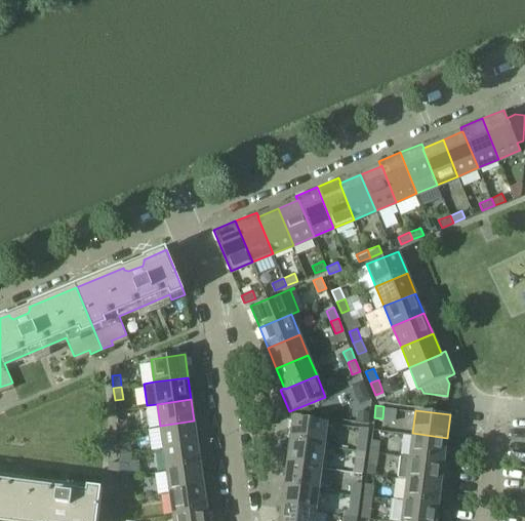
[(327,422),(293,417),(290,441),(324,445),(327,422)]
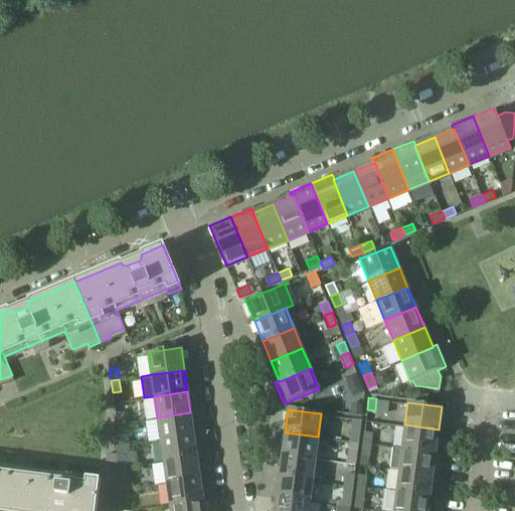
[(124,410),(116,411),(118,423),(126,421),(124,410)]
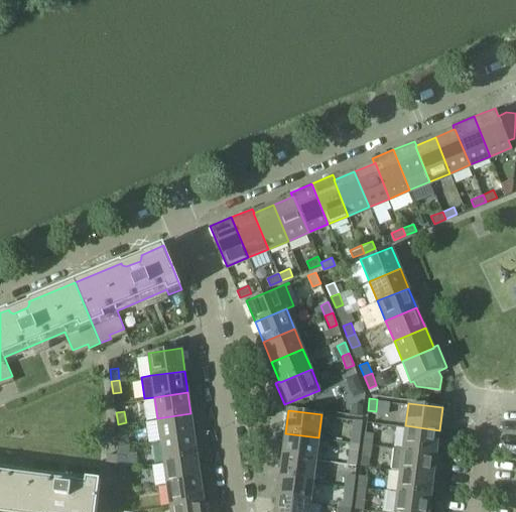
[(190,413),(157,418),(160,440),(194,435),(190,413)]
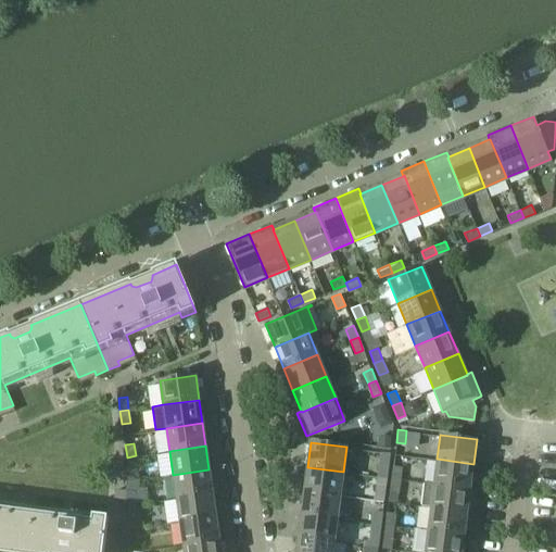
[(134,504),(136,490),(137,491),(139,479),(136,455),(127,458),(128,471),(127,481),(126,489),(125,501),(125,503),(134,504)]
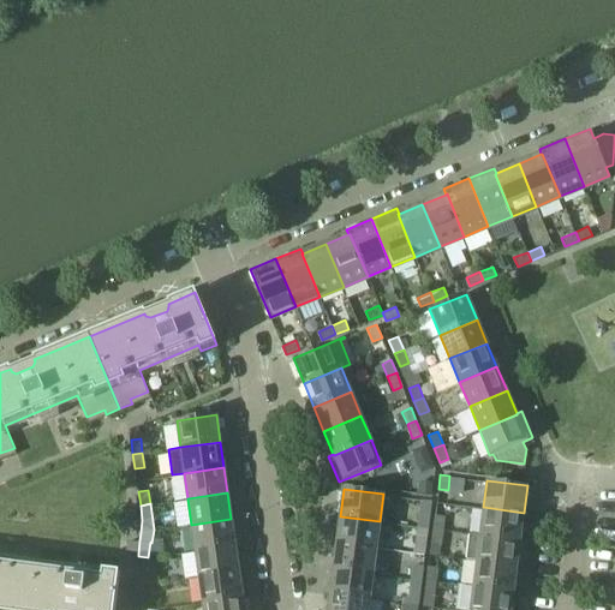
[(524,513),(483,507),(481,533),(520,538),(524,513)]
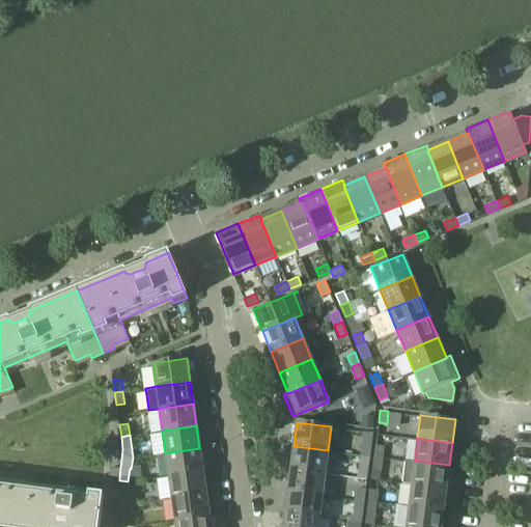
[(362,442),(360,454),(369,455),(370,443),(362,442)]
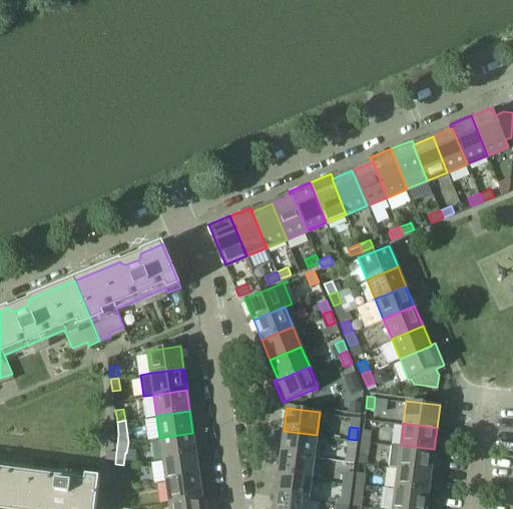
[(371,430),(363,429),(361,440),(369,441),(371,430)]
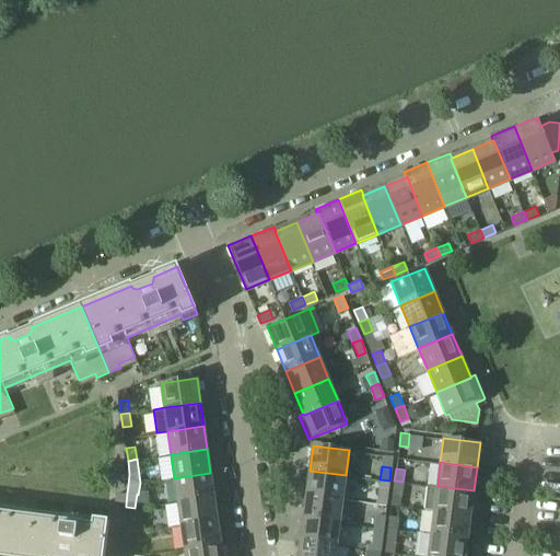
[(346,475),(310,471),(306,494),(342,498),(346,475)]
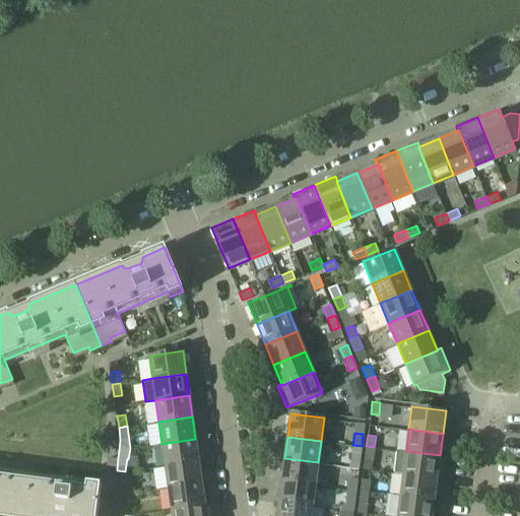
[(195,439),(161,444),(165,465),(199,460),(195,439)]
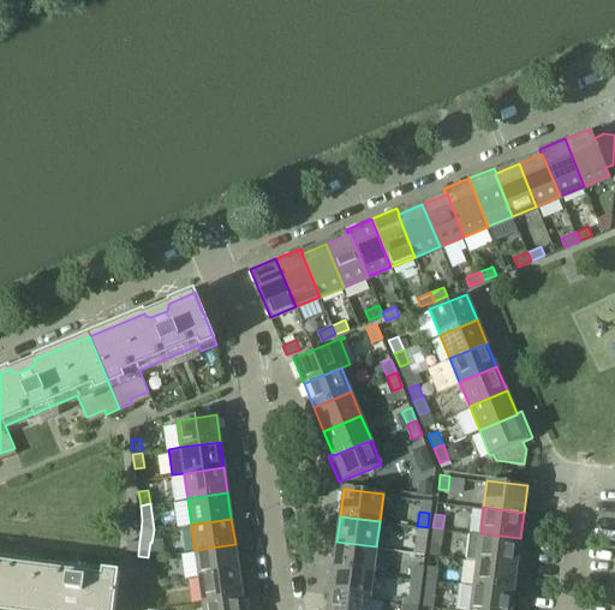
[(424,552),(428,527),(417,526),(416,540),(415,551),(424,552)]
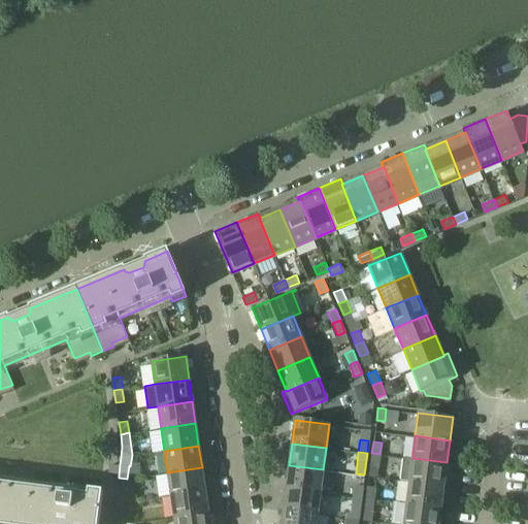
[(380,454),(371,453),(370,466),(378,467),(380,454)]
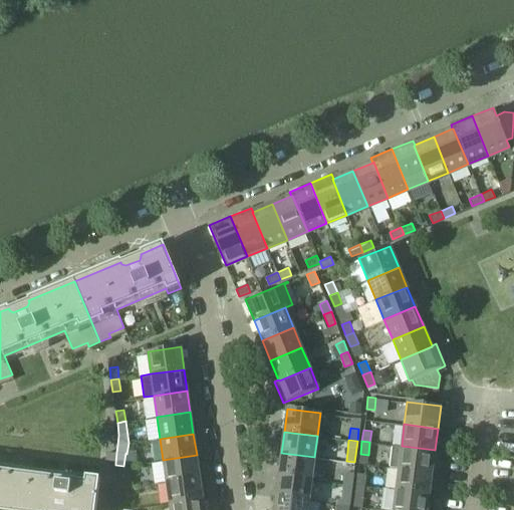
[(435,450),(402,446),(399,467),(432,472),(435,450)]
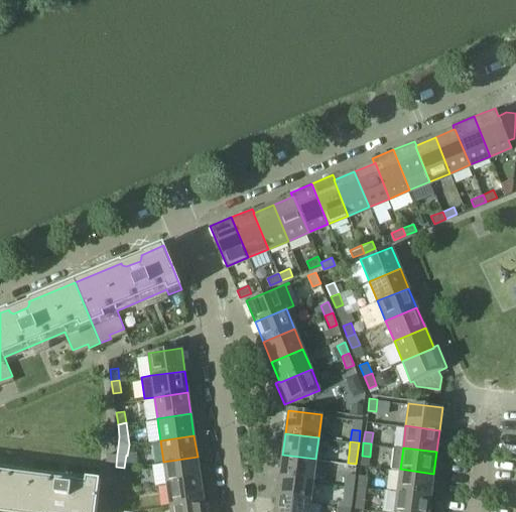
[(86,485),(32,478),(34,461),(16,459),(17,455),(0,453),(0,511),(96,511),(100,481),(86,480),(86,485)]
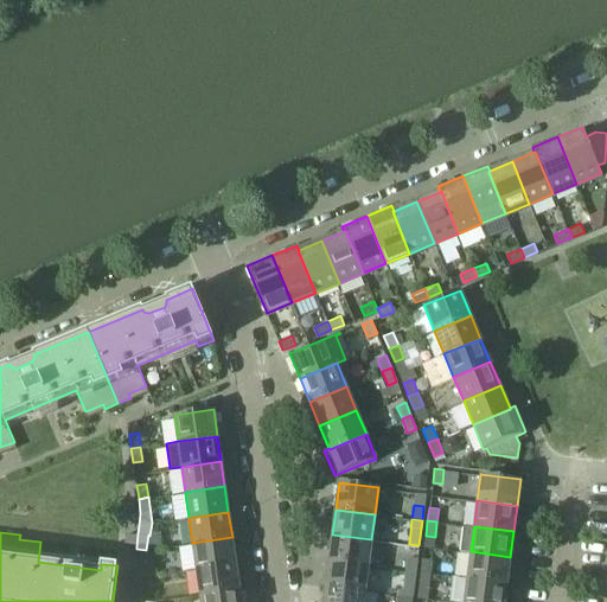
[(136,546),(138,533),(126,532),(125,544),(136,546)]
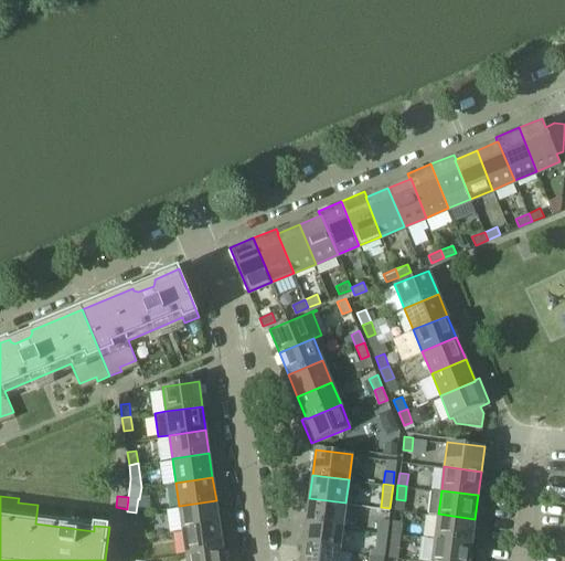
[(345,503),(309,498),(306,521),(343,527),(345,503)]
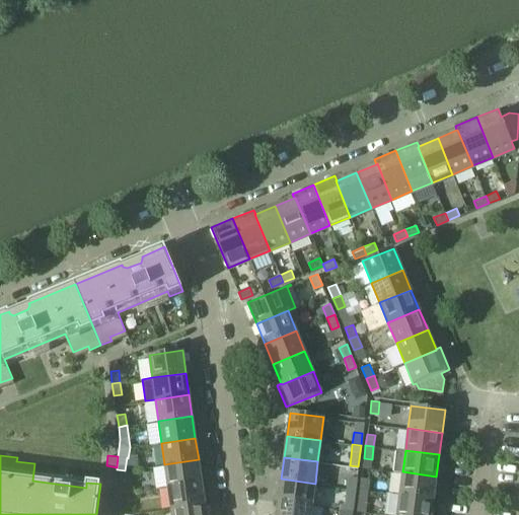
[(199,459),(164,464),(167,486),(202,482),(199,459)]
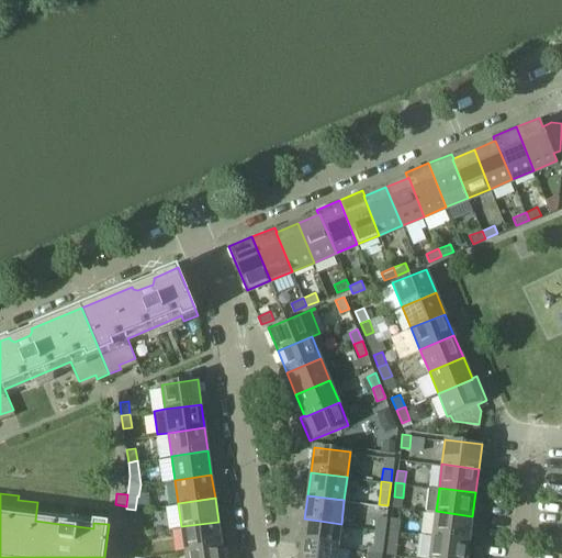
[(398,531),(400,519),(402,508),(392,506),(390,529),(398,531)]
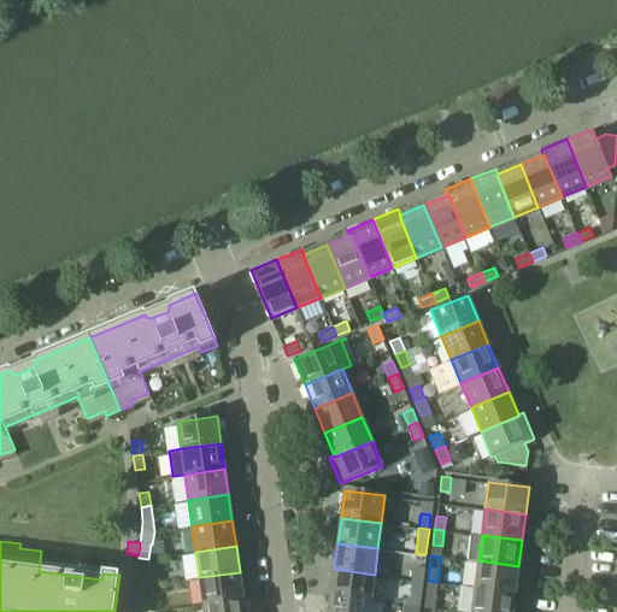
[(156,558),(148,559),(139,558),(135,583),(147,586),(158,583),(156,558)]
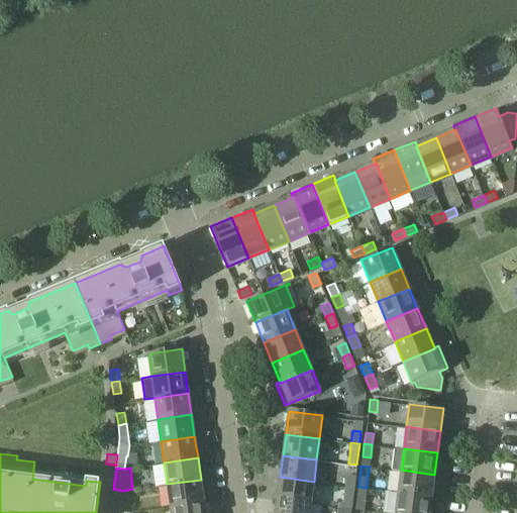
[(434,475),(401,470),(398,492),(431,496),(434,475)]
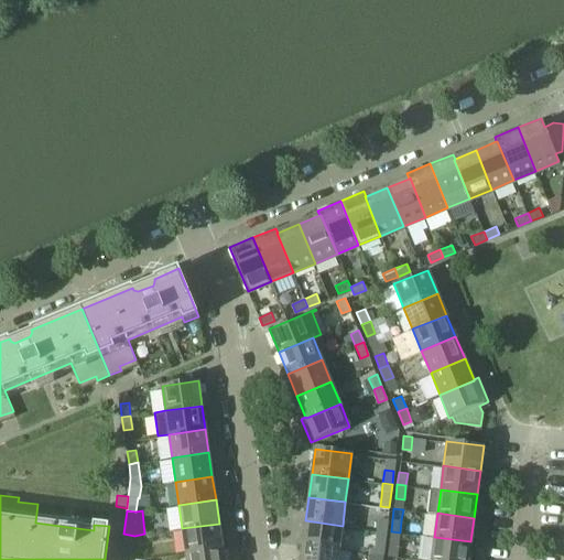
[(378,517),(377,530),(386,531),(388,518),(378,517)]
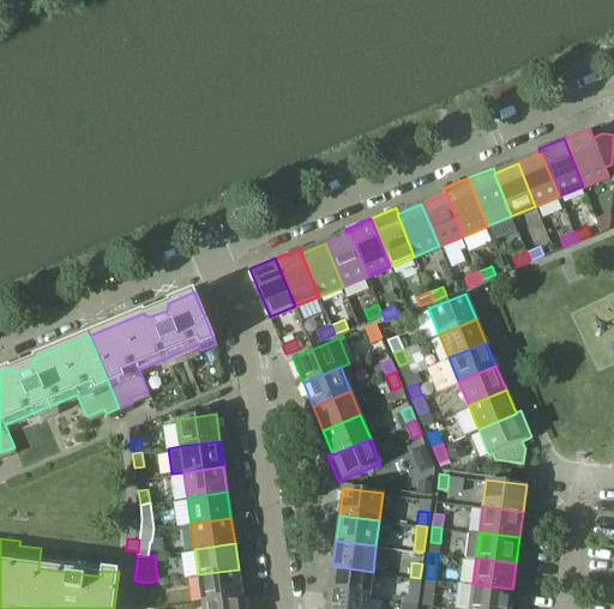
[(373,572),(332,566),(329,592),(369,597),(373,572)]
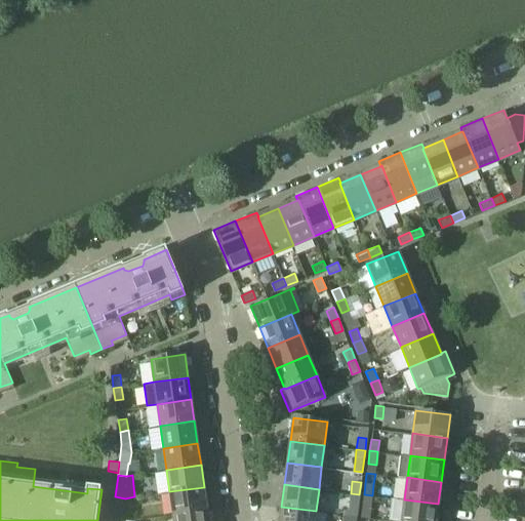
[(204,487),(169,491),(172,514),(207,509),(204,487)]
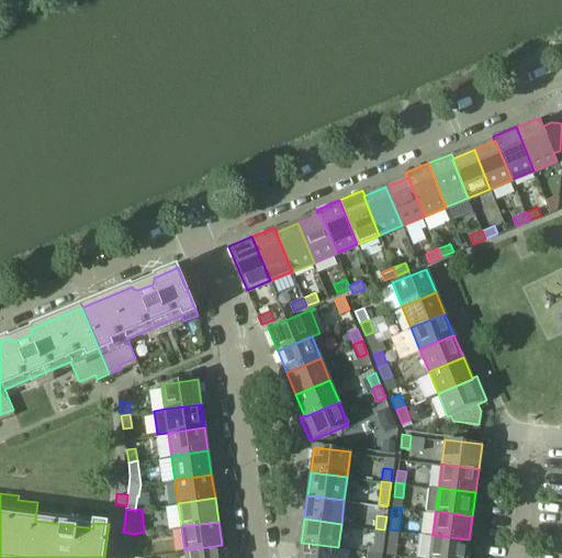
[(381,553),(384,529),(375,528),(373,546),(368,545),(367,550),(381,553)]
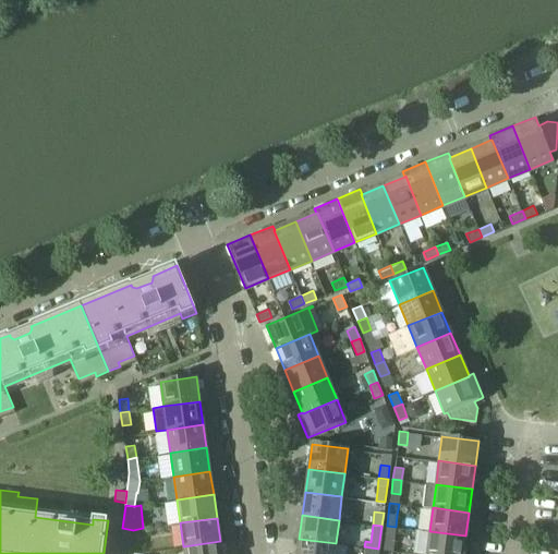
[(396,527),(387,526),(385,539),(393,541),(396,527)]
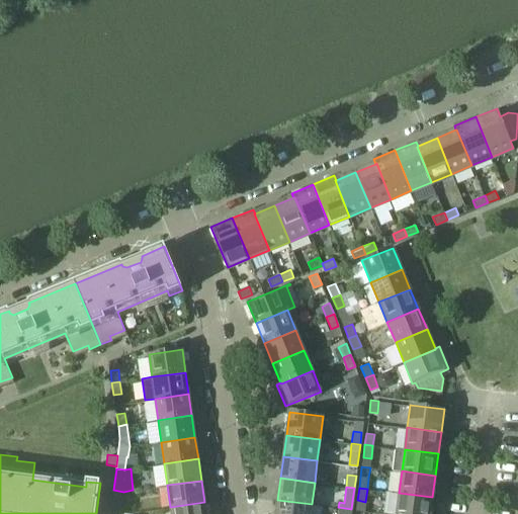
[(430,513),(432,497),(399,493),(396,513),(430,513)]
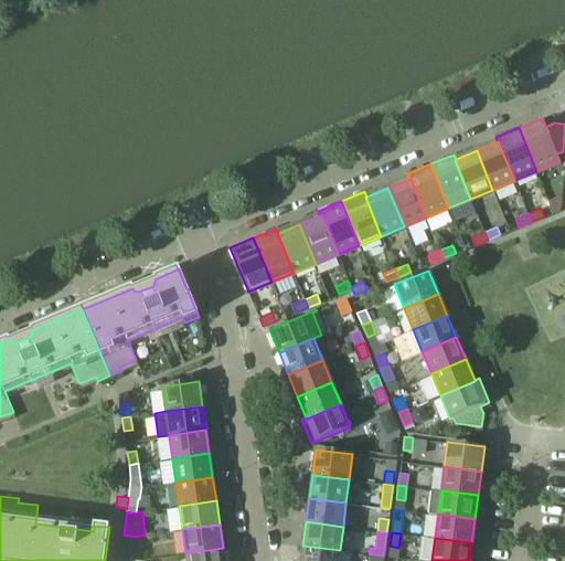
[(132,547),(123,546),(121,558),(130,559),(132,547)]
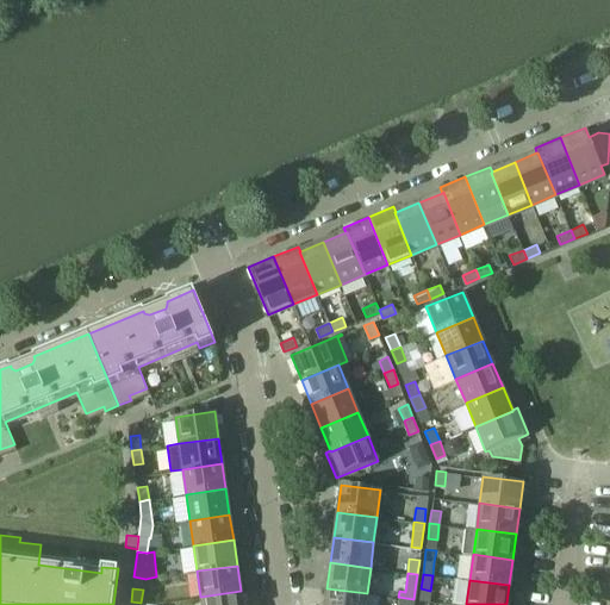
[(365,604),(367,593),(327,588),(324,604),(365,604)]
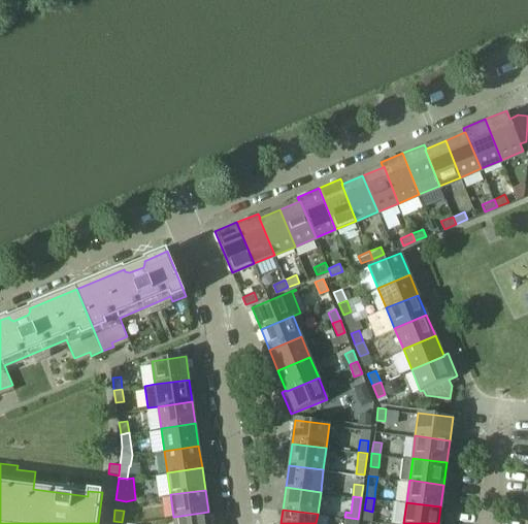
[(209,523),(208,512),(173,517),(174,523),(209,523)]
